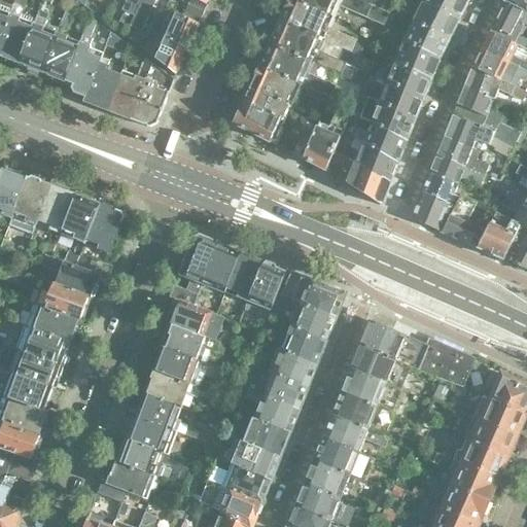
[(140,0),(129,26),(141,32),(155,0),(168,0),(169,0),(168,0),(140,0)]
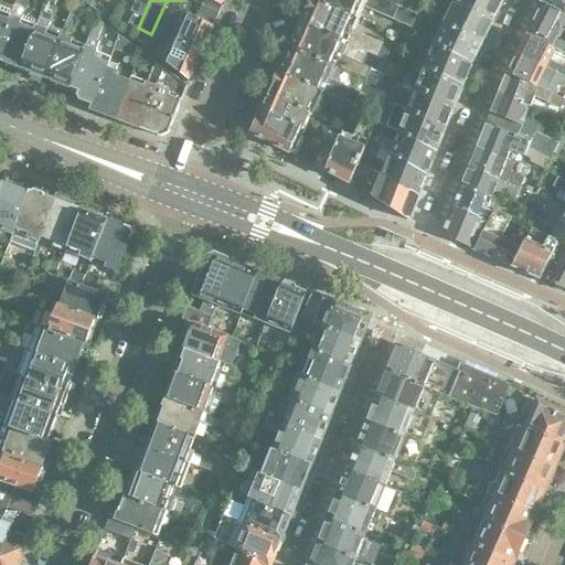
[(310,0),(300,23),(348,44),(384,61),(391,48),(353,31),(359,19),(351,17),(313,0),(310,0)]
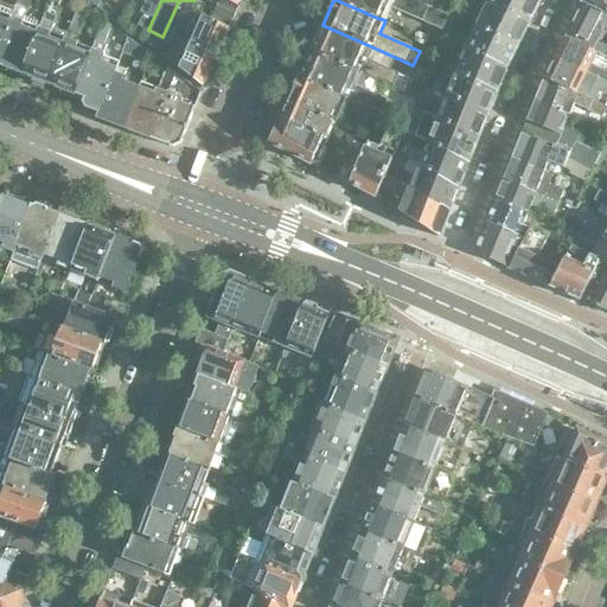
[(337,0),(377,18),(385,20),(391,8),(438,29),(442,30),(447,17),(409,0),(337,0)]
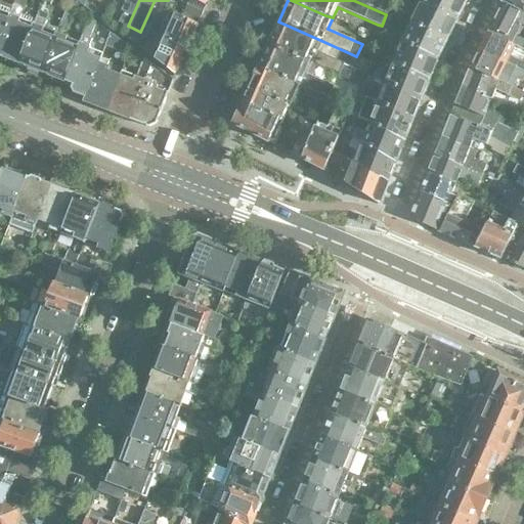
[(420,0),(419,3),(457,18),(466,0),(420,0)]
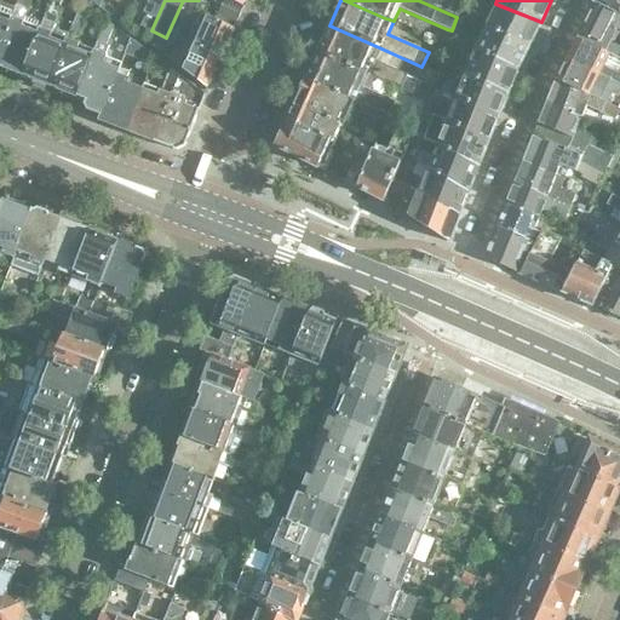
[(619,0),(595,0),(579,33),(577,39),(602,51),(619,16),(619,0)]
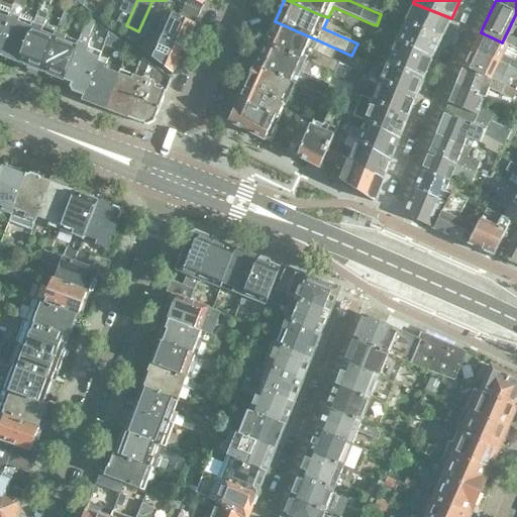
[(0,40),(10,14),(9,14),(7,17),(0,14),(0,1),(0,2),(0,1),(0,40)]
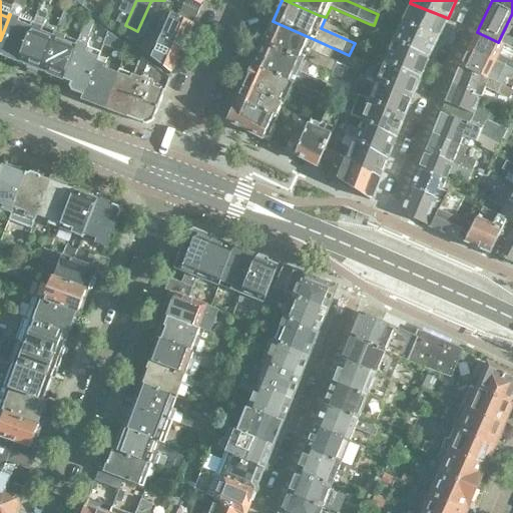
[(75,7),(67,1),(58,25),(66,28),(75,7)]
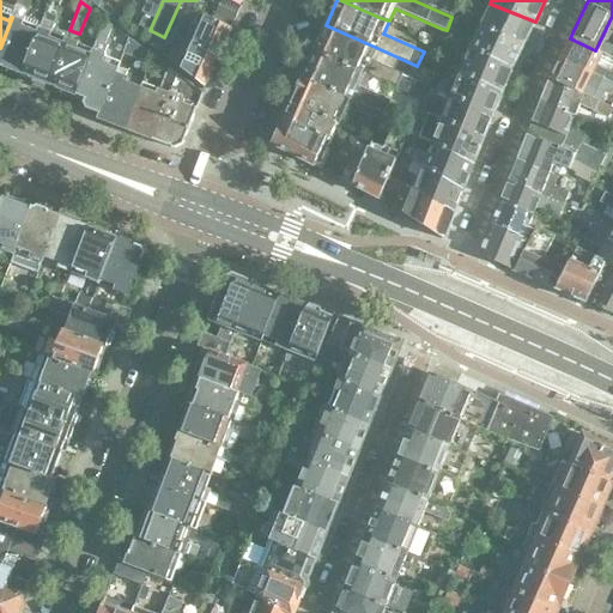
[(490,4),(479,26),(523,46),(535,22),(490,4)]
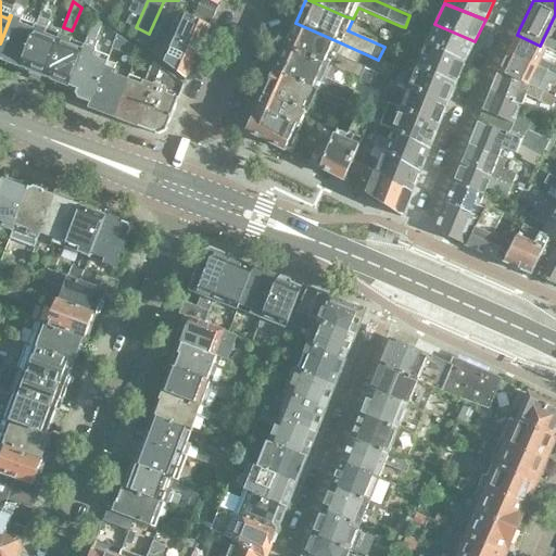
[(11,15),(0,43),(0,58),(3,60),(5,65),(14,67),(16,65),(19,66),(19,65),(20,66),(35,25),(37,21),(22,14),(22,9),(14,5),(11,15)]
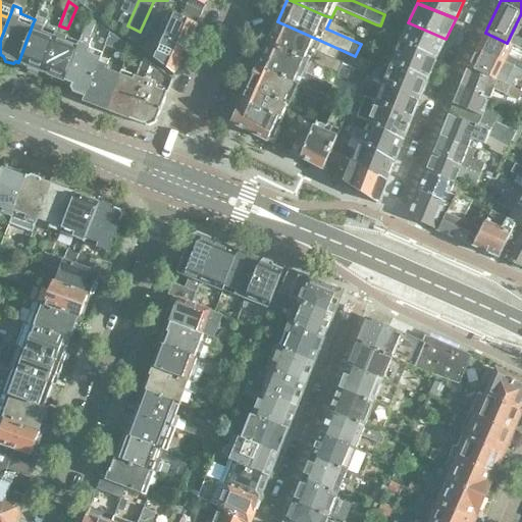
[(152,33),(163,38),(186,48),(196,24),(163,8),(152,33)]
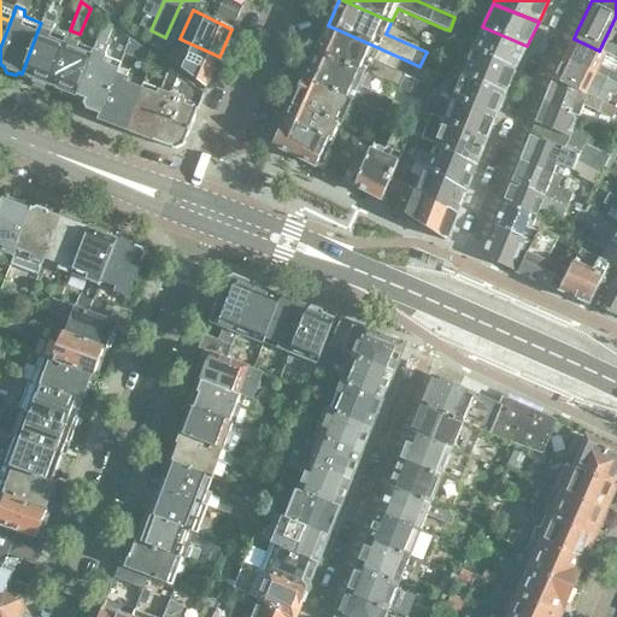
[(450,30),(445,29),(439,42),(450,47),(462,19),(456,16),(454,17),(450,30)]
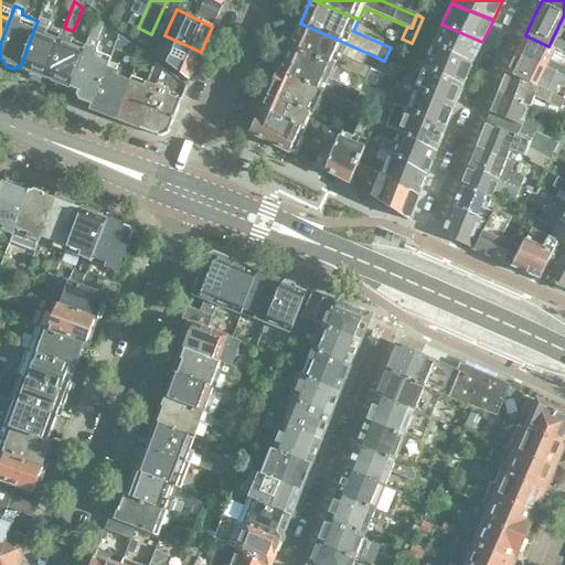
[(35,25),(20,67),(28,70),(27,71),(30,72),(30,75),(39,78),(42,77),(43,77),(44,77),(61,35),(51,32),(55,23),(53,22),(43,19),(40,27),(35,25)]
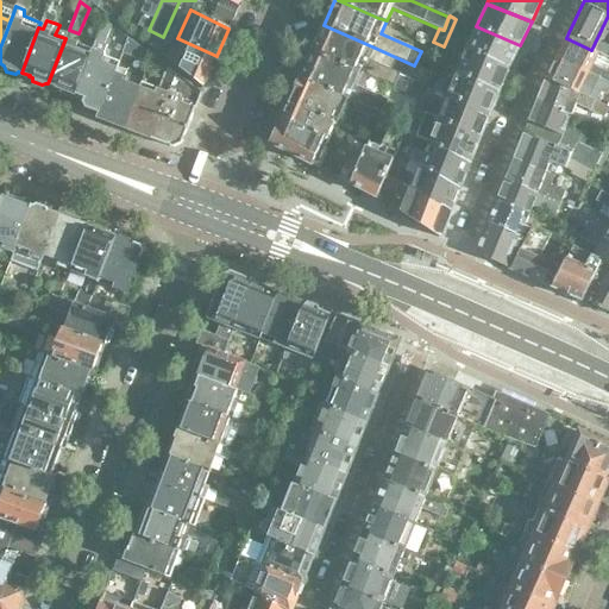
[(104,20),(95,41),(105,44),(111,25),(104,20)]
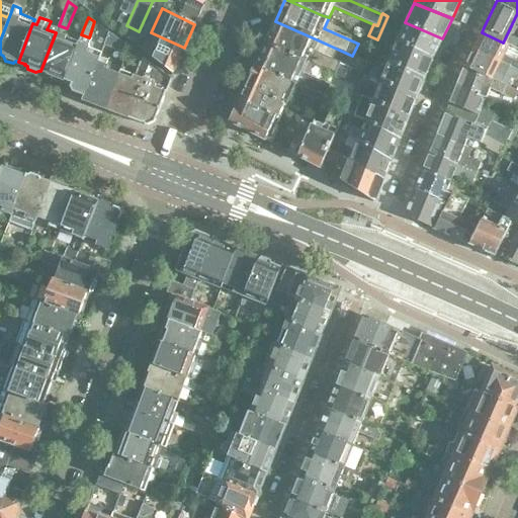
[(275,21),(265,44),(301,60),(355,83),(359,74),(339,65),(340,62),(314,51),(319,40),(275,21)]
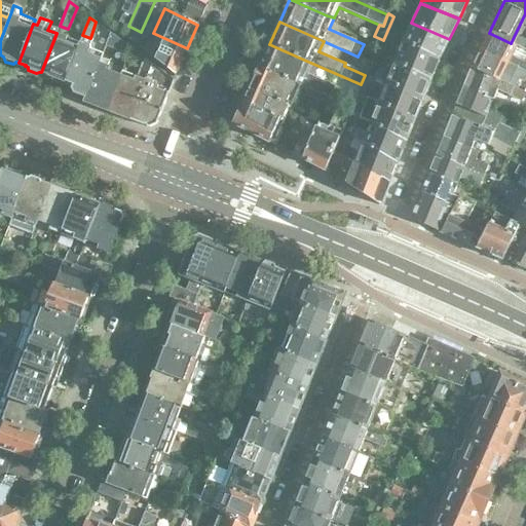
[(403,38),(401,42),(439,59),(449,39),(411,23),(403,38)]
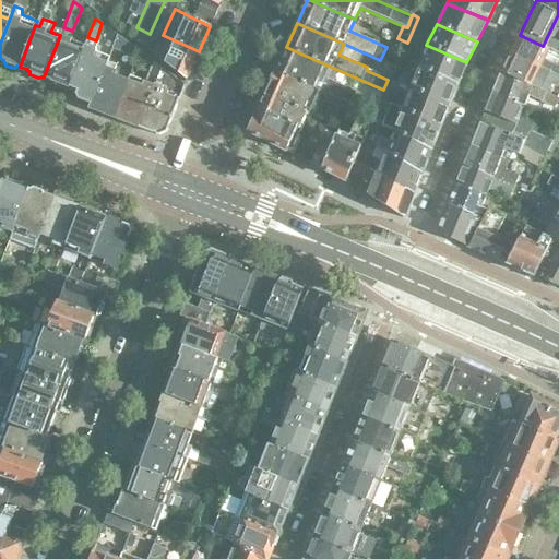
[(423,34),(413,30),(409,37),(419,42),(423,34)]
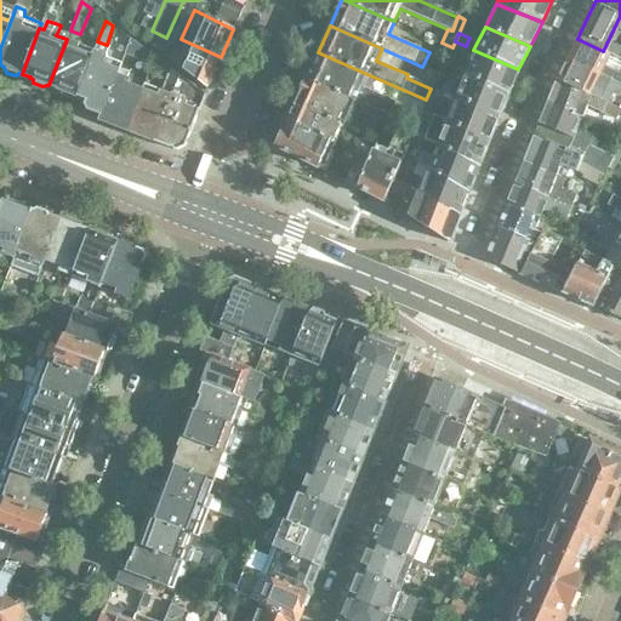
[(152,66),(155,57),(130,38),(124,55),(152,66)]
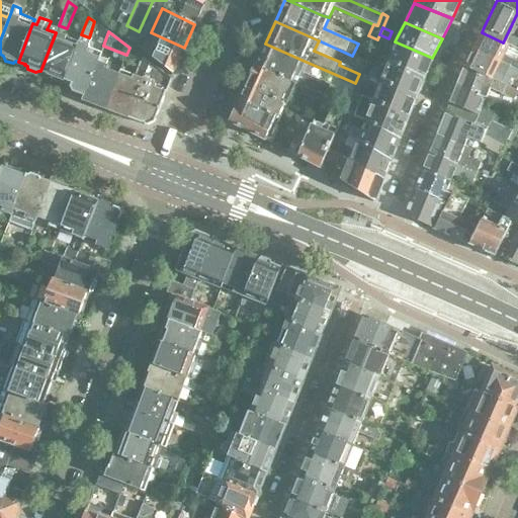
[(48,75),(51,76),(53,78),(59,81),(61,80),(63,80),(78,42),(56,32),(40,71),(48,74),(48,75)]
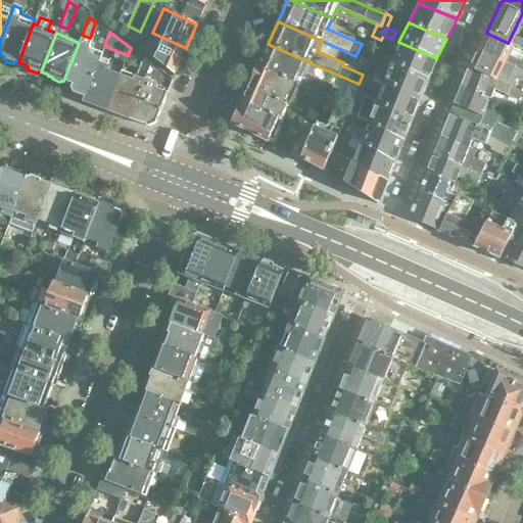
[(486,33),(477,50),(522,70),(522,60),(510,54),(514,46),(508,43),(486,33)]
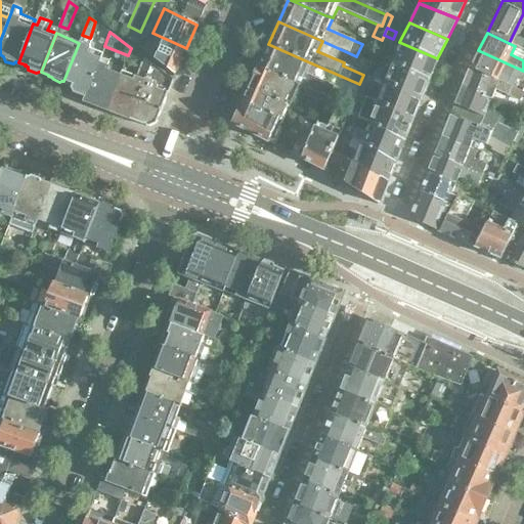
[(102,52),(90,47),(89,46),(91,39),(90,38),(82,35),(79,43),(63,81),(73,85),(72,89),(74,93),(85,98),(99,58),(102,52)]
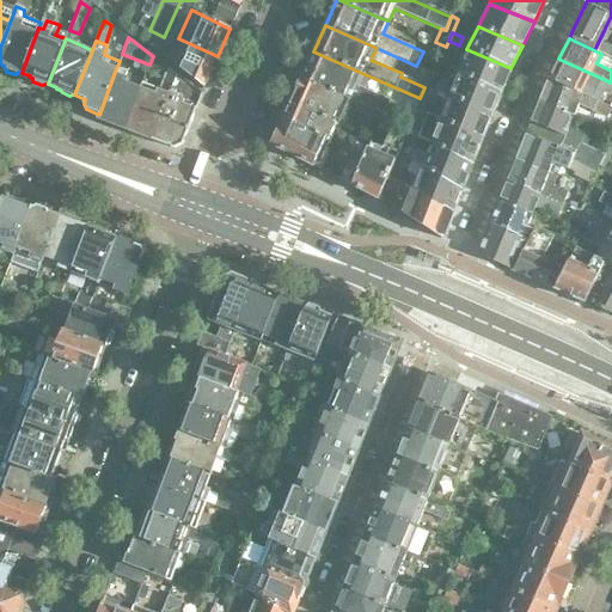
[(191,44),(181,68),(196,80),(204,86),(218,56),(191,44)]
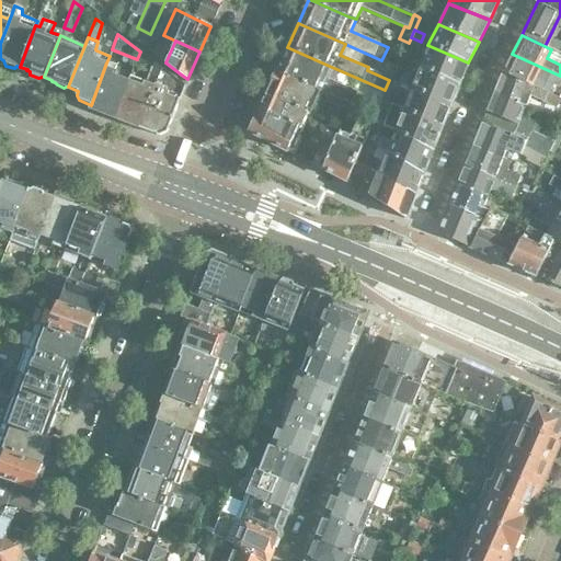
[(419,67),(459,86),(468,63),(427,45),(419,67)]
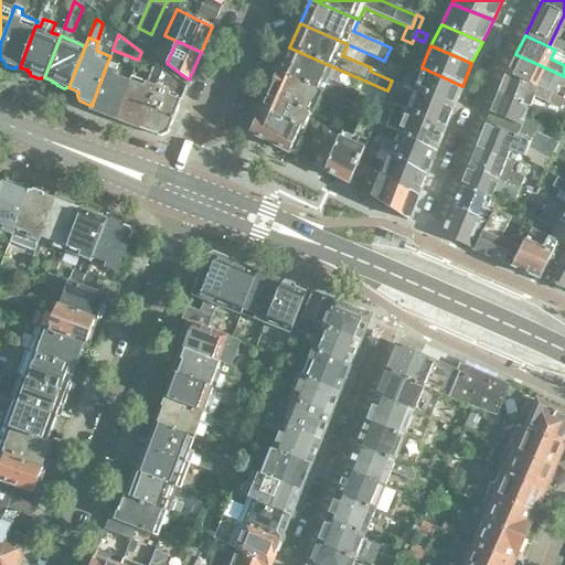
[(289,48),(278,72),(318,88),(329,65),(289,48)]
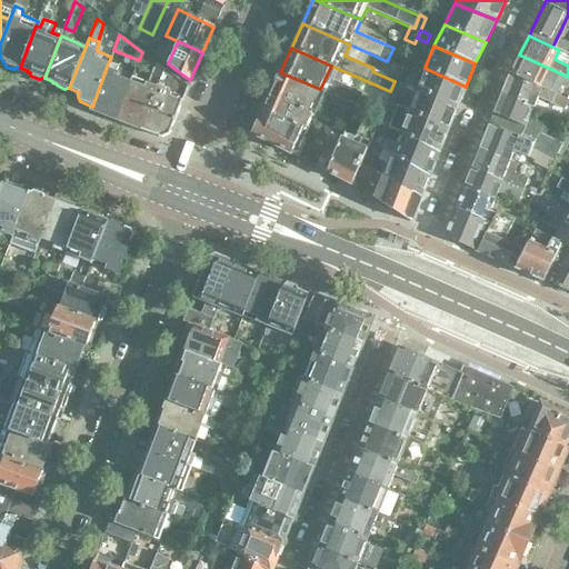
[(568,77),(519,55),(510,73),(540,87),(546,78),(568,88),(568,77)]
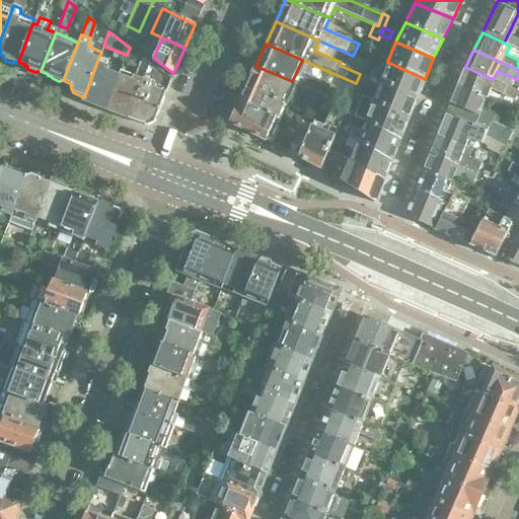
[(121,71),(106,109),(108,110),(107,110),(118,115),(119,115),(121,115),(121,116),(129,119),(150,63),(140,57),(133,75),(121,71)]
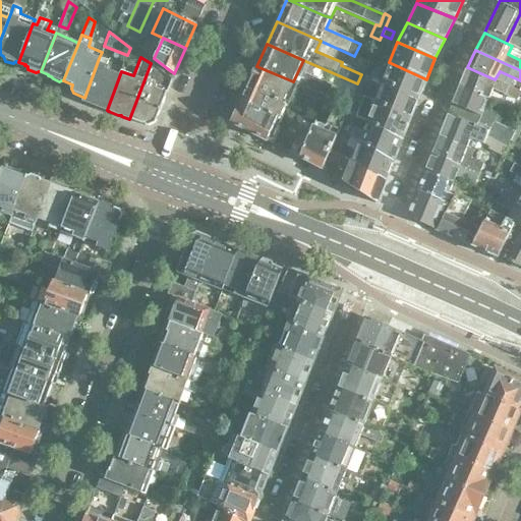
[(91,82),(84,98),(83,101),(85,102),(85,103),(88,103),(94,105),(94,106),(105,110),(106,110),(107,110),(121,71),(111,67),(113,63),(99,58),(91,82)]
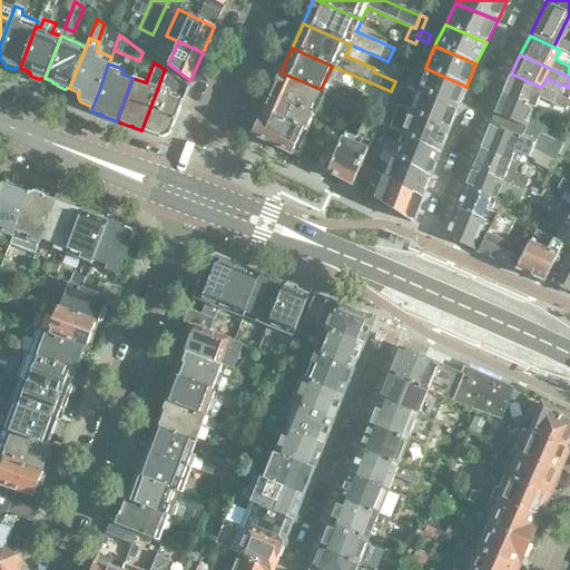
[(425,68),(418,90),(458,109),(467,87),(425,68)]
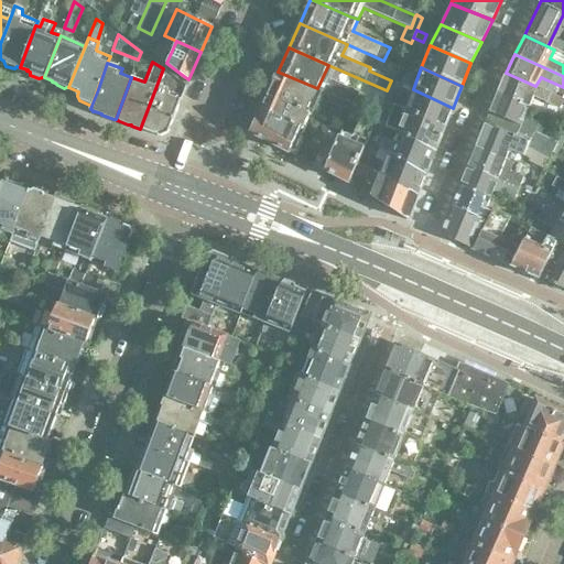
[(163,68),(140,129),(160,137),(169,133),(174,119),(173,119),(181,100),(186,86),(163,68)]
